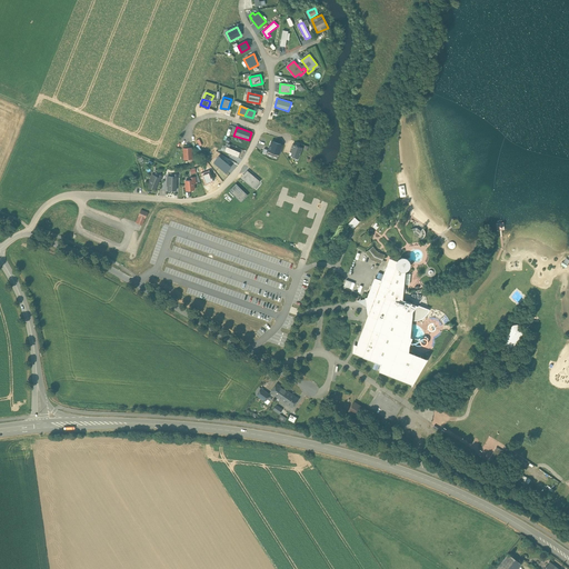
[(282,145),(271,140),(268,150),(279,155),(282,145)]
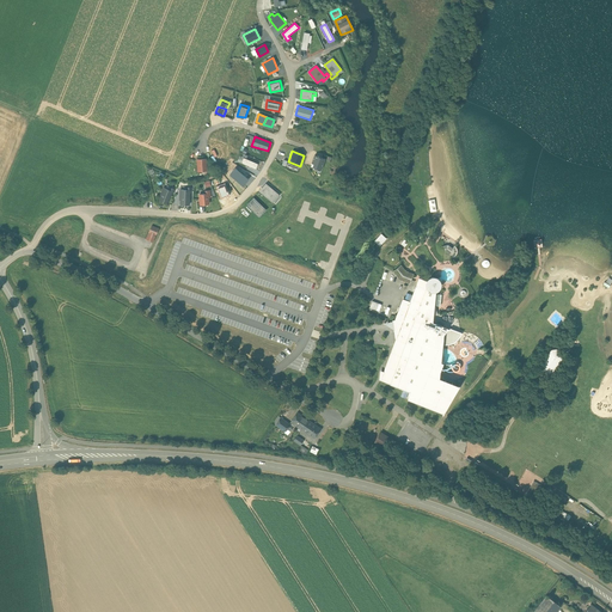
[(325,159),(314,155),(311,166),(314,167),(313,170),(320,172),(325,159)]
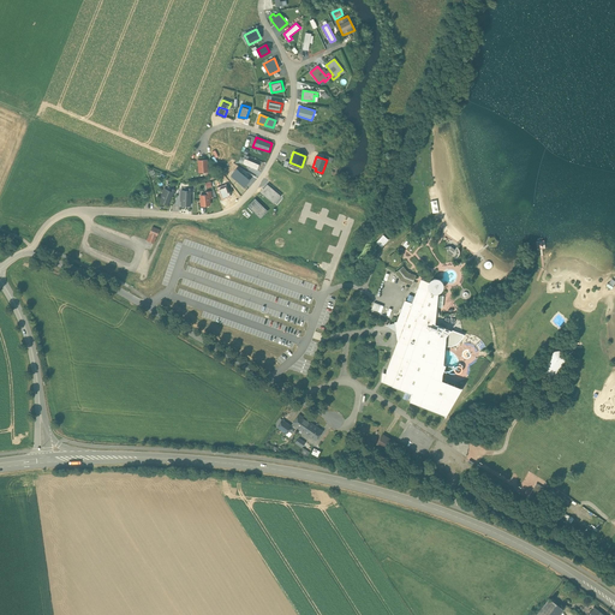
[(207,160),(198,160),(199,172),(207,172),(207,174),(210,173),(210,167),(208,168),(207,160)]
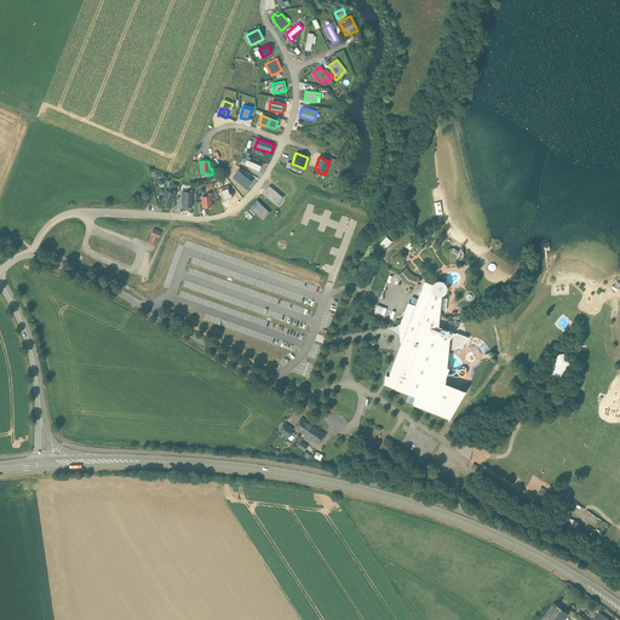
[(269,185),(263,194),(276,205),(282,197),(269,185)]
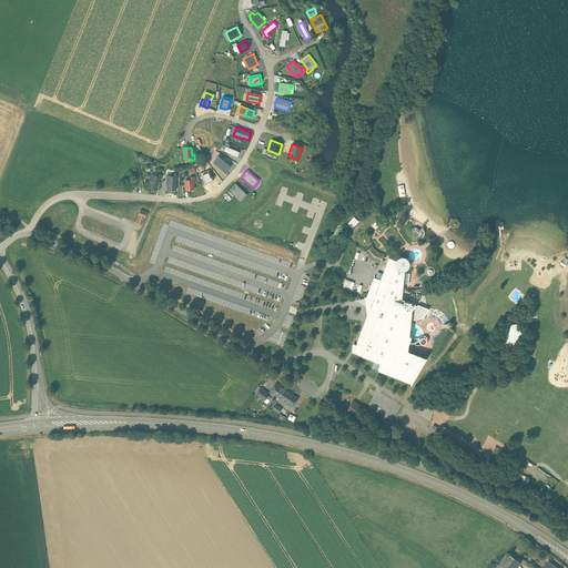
[(159,178),(152,174),(149,182),(150,182),(148,186),(155,189),(159,180),(161,180),(162,176),(159,175),(159,178)]
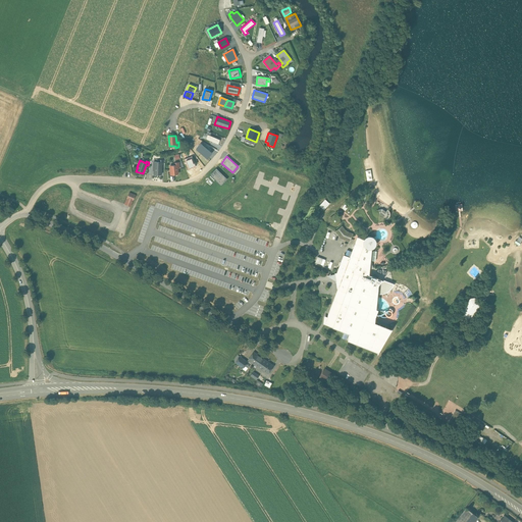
[(160,162),(154,162),(153,170),(154,170),(154,174),(161,174),(162,164),(164,164),(164,160),(160,160),(160,162)]
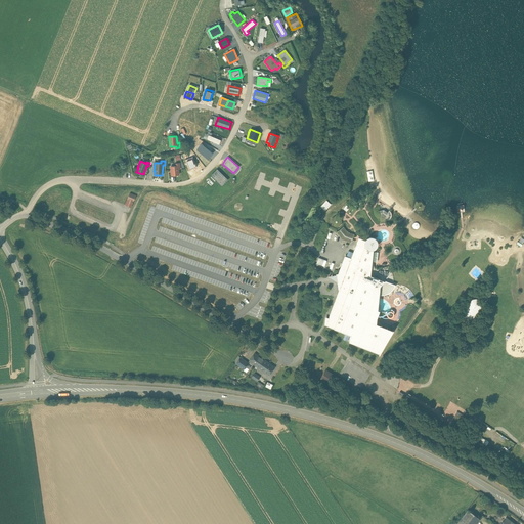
[(176,166),(171,167),(172,175),(179,175),(178,169),(180,169),(180,164),(176,164),(176,166)]
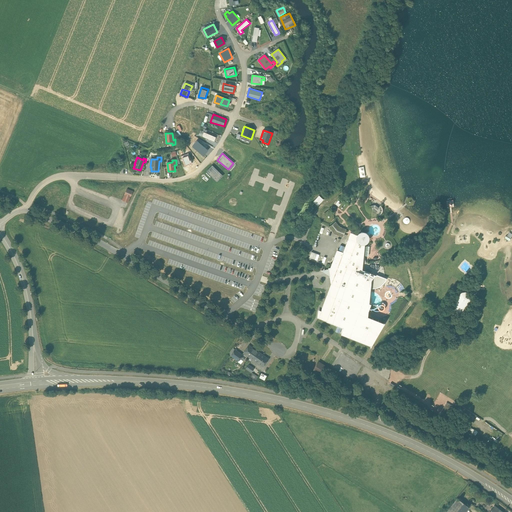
[(212,165),(206,171),(216,181),(222,175),(212,165)]
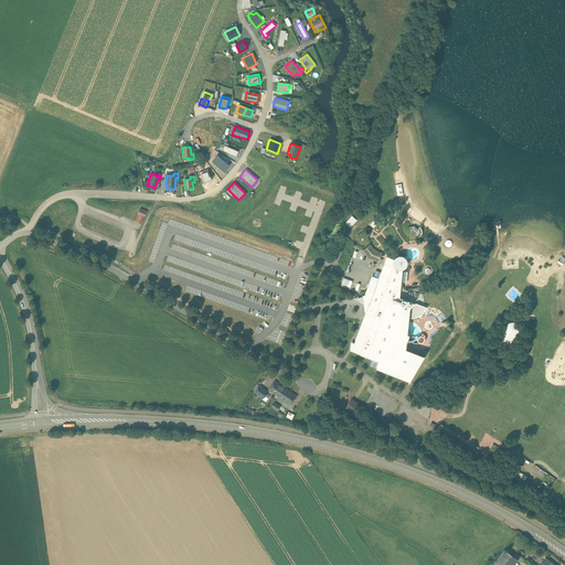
[(380,223),(376,226),(374,225),(373,227),(379,232),(383,226),(380,223)]
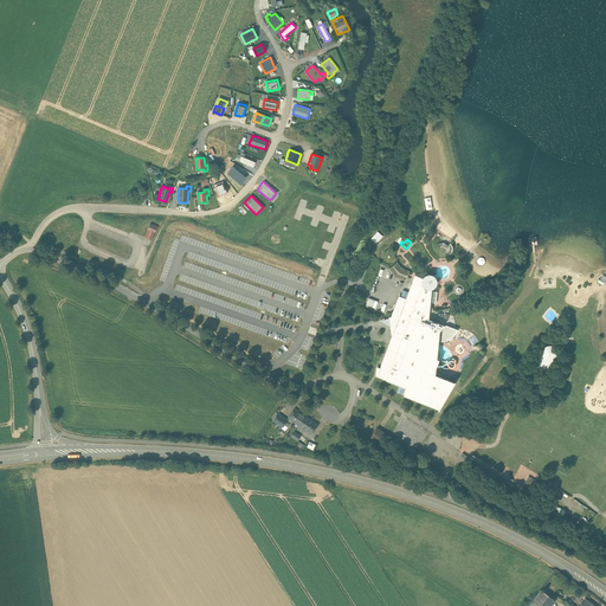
[(449,246),(444,243),(439,244),(440,250),(450,256),(451,253),(452,251),(453,247),(452,245),(450,244),(449,246)]
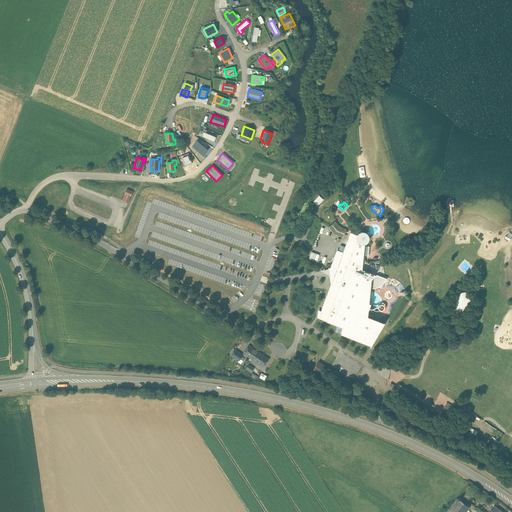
[(332,214),(328,212),(323,216),(324,219),(329,221),(333,218),(332,214)]
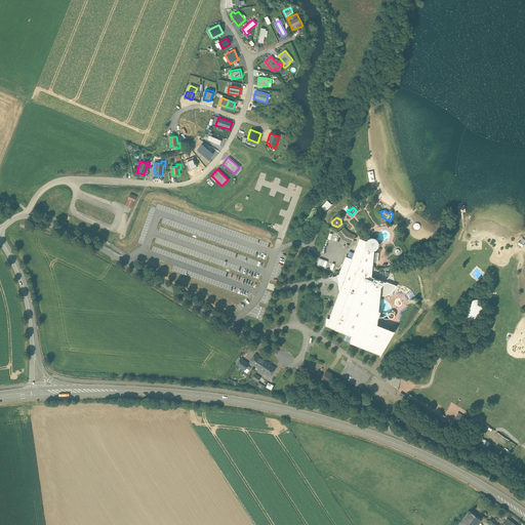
[(349,234),(347,232),(347,233),(342,229),(338,233),(344,239),(352,242),(354,237),(349,235),(349,234)]
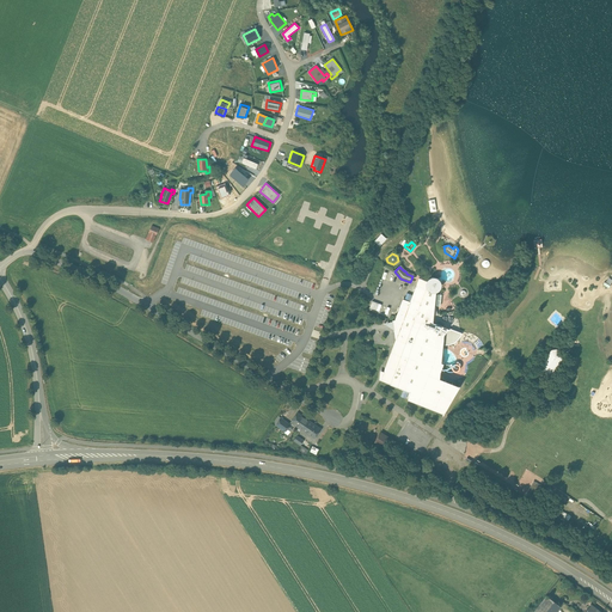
[(384,271),(381,279),(392,282),(395,275),(384,271)]
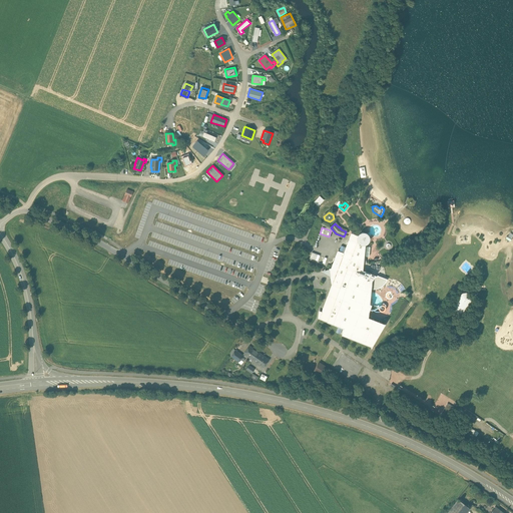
[(357,235),(351,233),(344,252),(339,250),(332,270),(330,270),(331,276),(333,284),(322,313),(321,312),(320,312),(319,319),(344,328),(342,334),(372,346),(385,324),(367,318),(368,311),(370,305),(369,305),(371,280),(375,275),(366,271),(365,272),(362,271),(362,265),(367,264),(365,257),(363,257),(363,255),(369,257),(370,246),(364,246),(364,244),(367,243),(368,241),(369,239),(369,237),(368,235),(367,233),(364,232),(362,233),(360,234),(359,235),(357,235)]
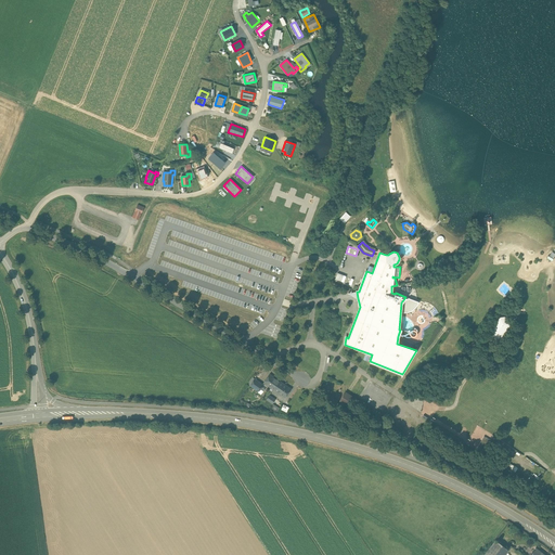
[(504,318),(501,319),(489,335),(498,340),(508,324),(508,321),(504,318)]
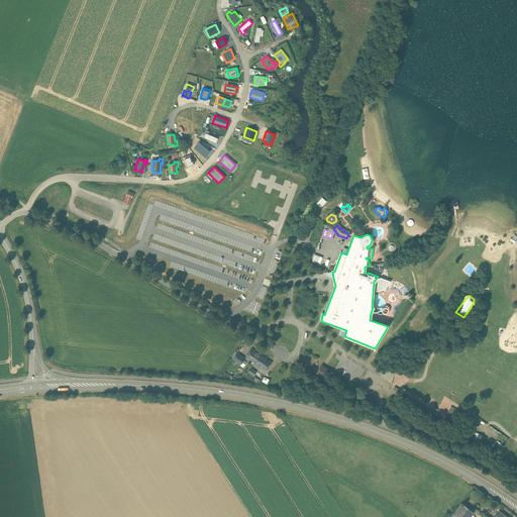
[(251,348),(246,356),(255,364),(262,355),(251,348)]
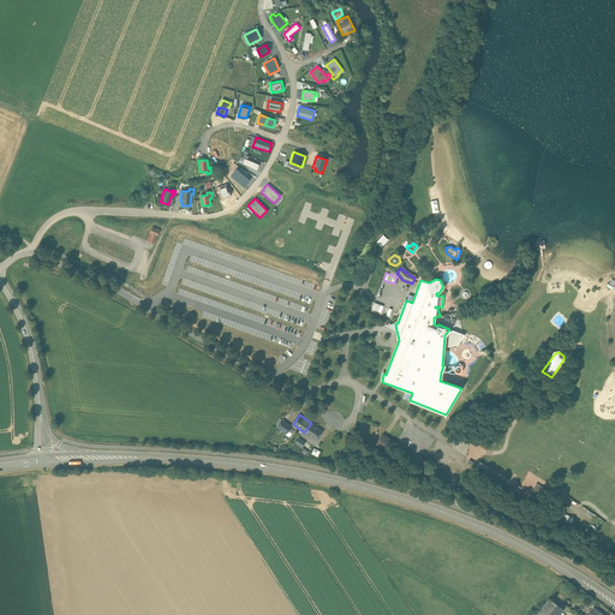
[(291,427),(282,421),(278,427),(286,433),(290,429),(291,427)]
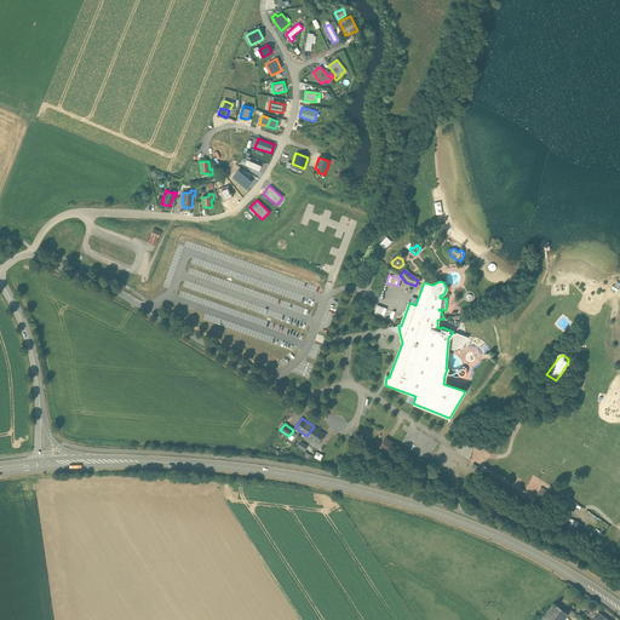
[(325,435),(314,426),(306,436),(319,443),(325,435)]
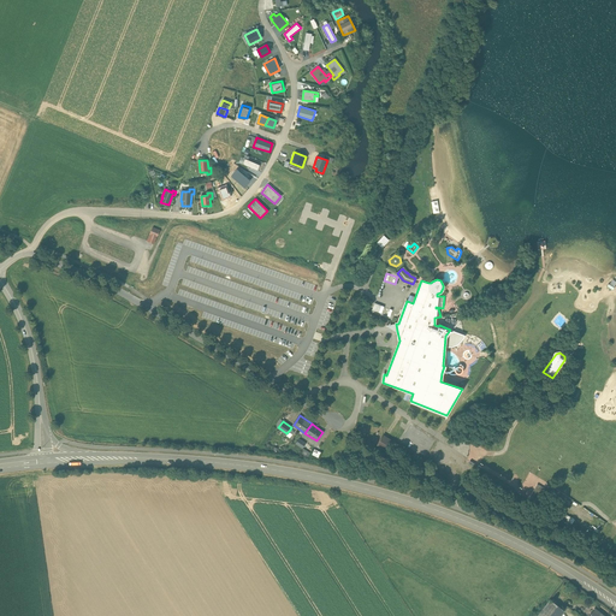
[(391,440),(383,436),(377,444),(385,449),(391,440)]
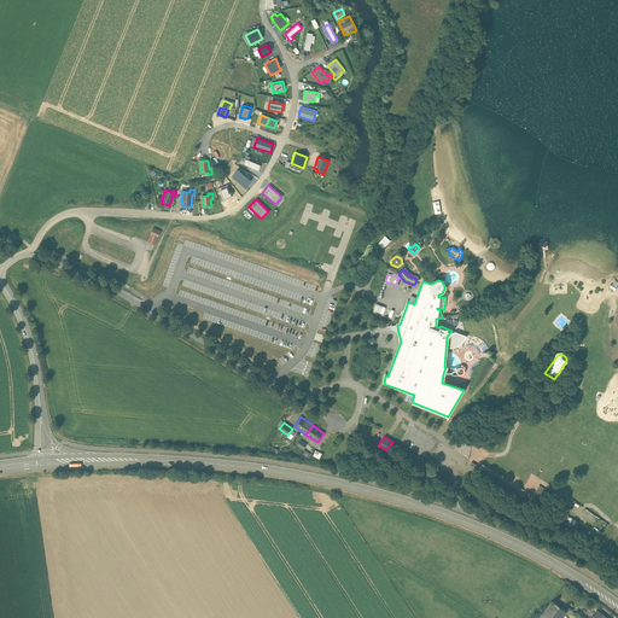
[(552,601),(538,617),(561,617),(566,613),(552,601)]
